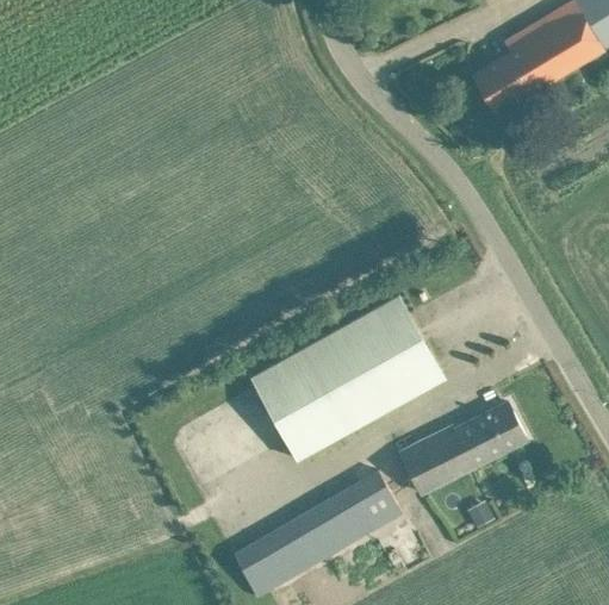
[(608,0),(579,0),(526,32),(504,44),(510,55),(472,78),(495,114),(528,95),(529,97),(550,85),(575,70),(573,68),(584,61),(585,63),(608,49),(608,0)]
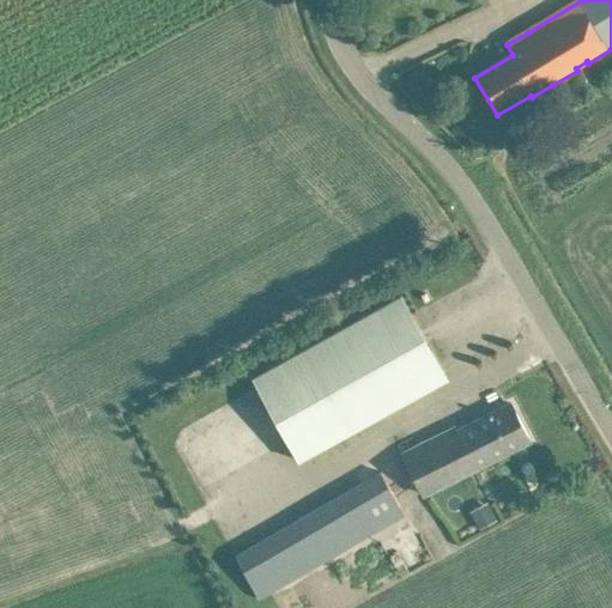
[(252,381),(298,466),(447,382),(400,298),(252,381)]
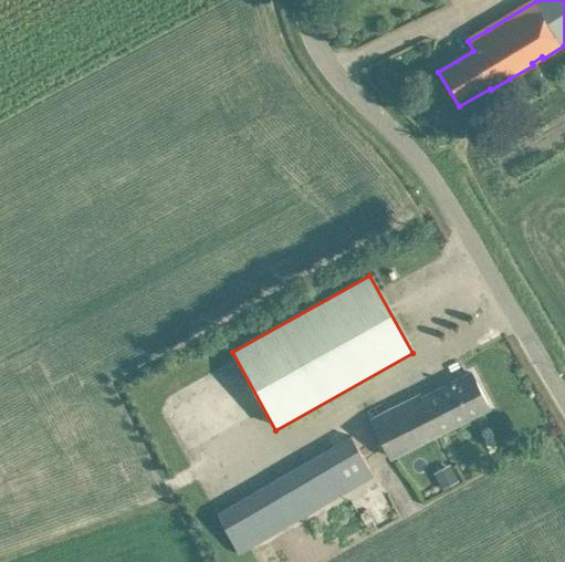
[(419,399),(370,424),(389,461),(489,410),(471,376),(420,403),(419,399)]
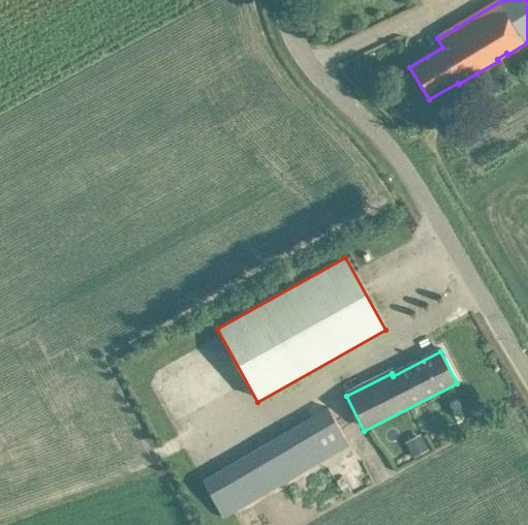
[(202,482),(223,519),(348,448),(328,409),(202,482)]
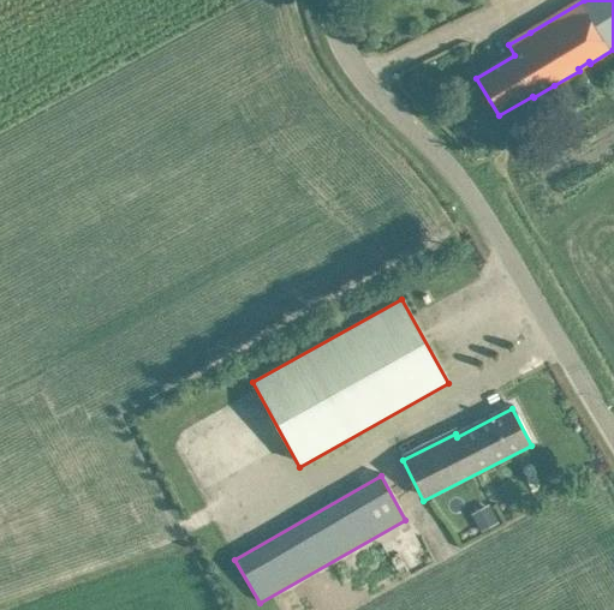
[(490,513),(472,524),(480,536),(498,525),(490,513)]
